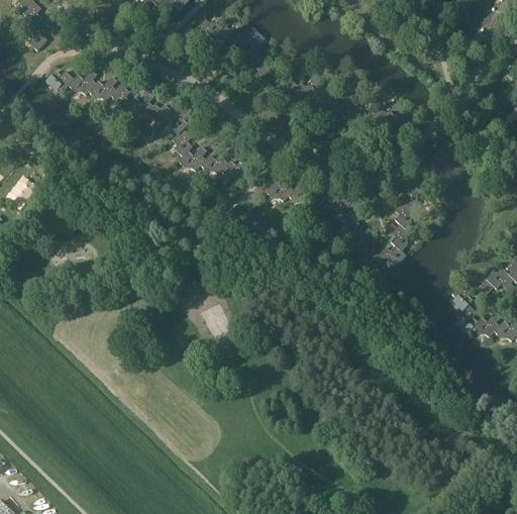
[(19,0),(19,2),(25,7),(25,8),(32,0),(33,0),(19,0)]
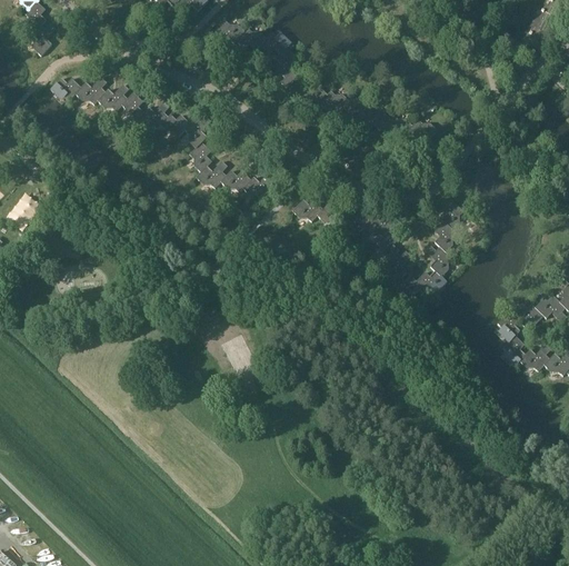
[(28,8),(25,12),(28,16),(29,23),(36,30),(41,25),(47,19),(45,18),(42,19),(39,16),(46,9),(37,0),(36,0),(28,9),(28,8)]
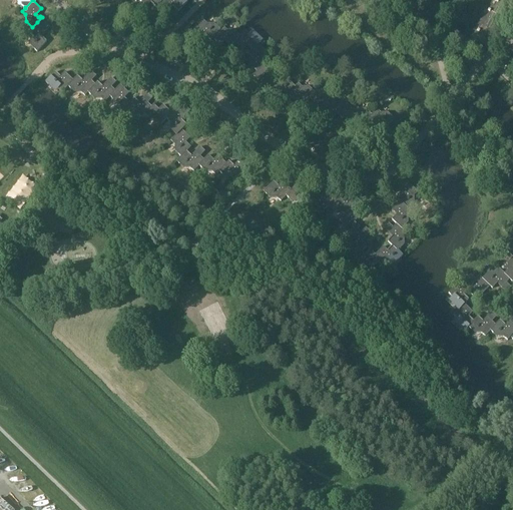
[(142,0),(137,5),(142,9),(146,5),(150,0),(155,0),(156,1),(154,3),(156,5),(160,1),(160,0),(142,0)]
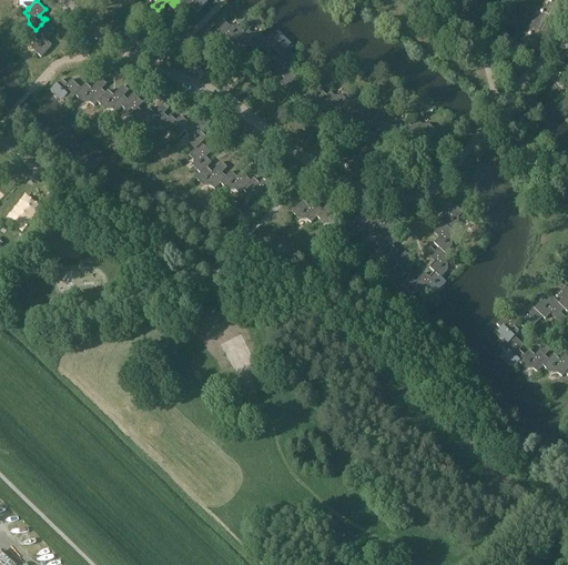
[(178,0),(178,1),(188,10),(194,2),(198,6),(195,8),(198,10),(208,0),(178,0)]
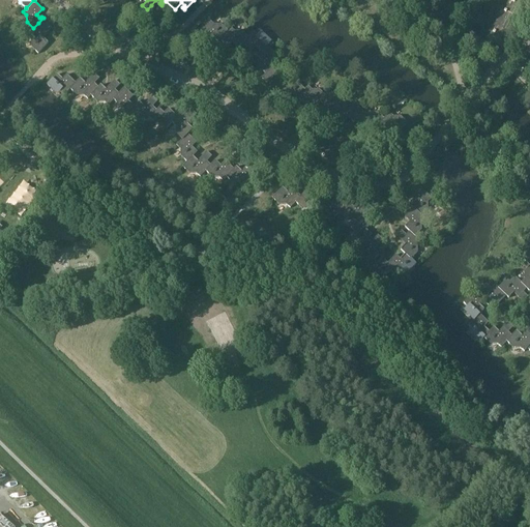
[(513,0),(512,2),(510,6),(507,4),(504,9),(504,11),(502,16),(499,13),(493,25),(496,27),(494,30),(493,32),(505,39),(509,32),(508,32),(517,17),(519,19),(525,7),(527,8),(529,2),(529,0),(513,0)]
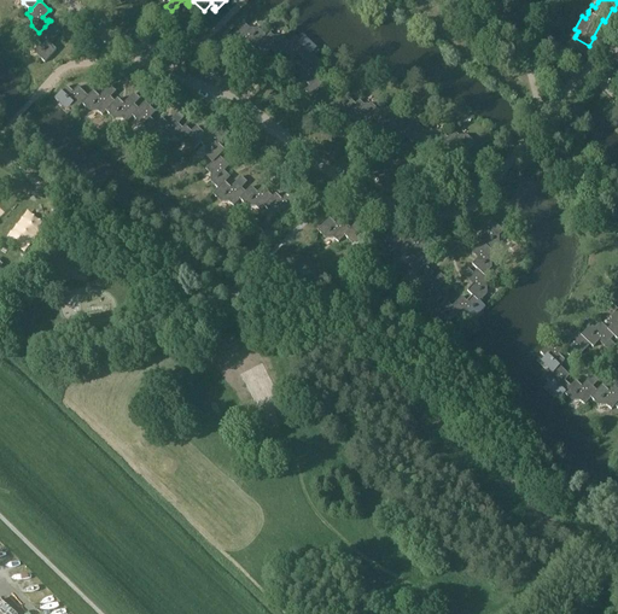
[(237,40),(231,45),(237,51),(243,45),(250,37),(254,41),(251,44),(254,46),(257,42),(256,42),(266,33),(257,25),(249,27),(245,22),(232,35),(237,40)]
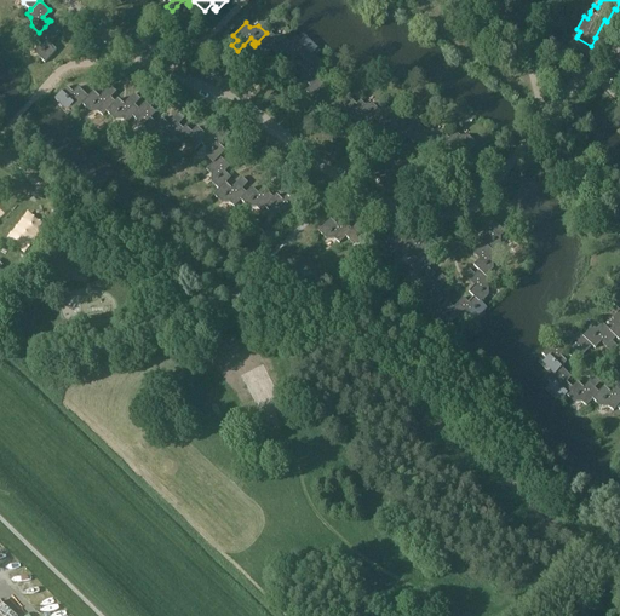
[(39,33),(32,40),(36,44),(36,52),(45,59),(57,47),(55,45),(52,47),(49,44),(56,36),(61,30),(55,24),(50,30),(45,27),(39,33)]
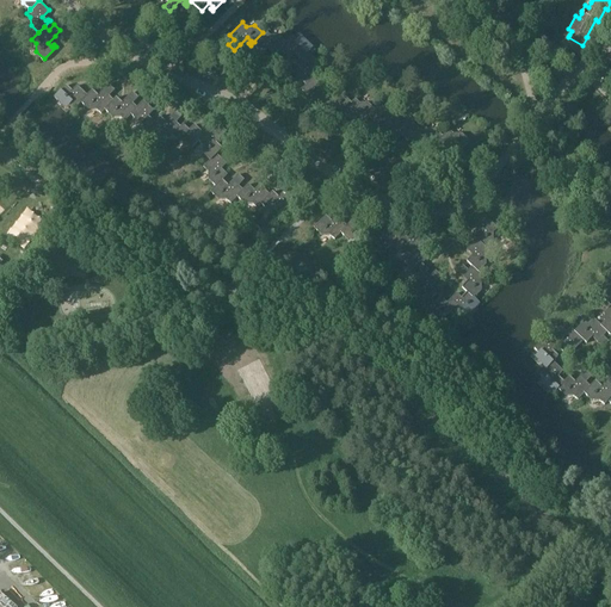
[(266,29),(263,32),(253,42),(254,42),(264,51),(271,44),(275,48),(272,50),(275,53),(281,47),(279,47),(287,41),(285,39),(278,33),(270,33),(266,29)]
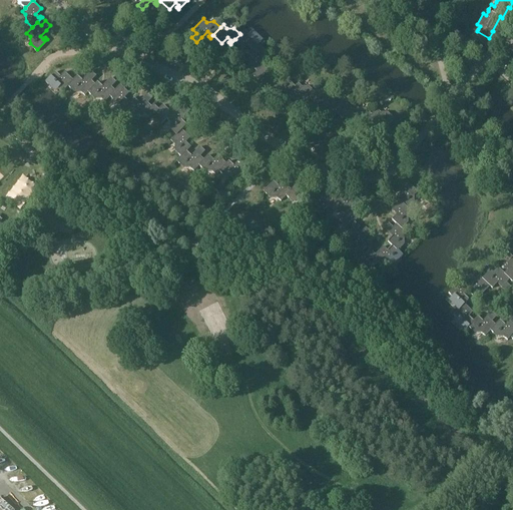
[(245,28),(239,33),(240,34),(234,39),(235,39),(243,47),(249,41),(252,44),(250,46),(252,47),(252,48),(258,42),(259,42),(263,38),(257,32),(249,32),(245,28)]
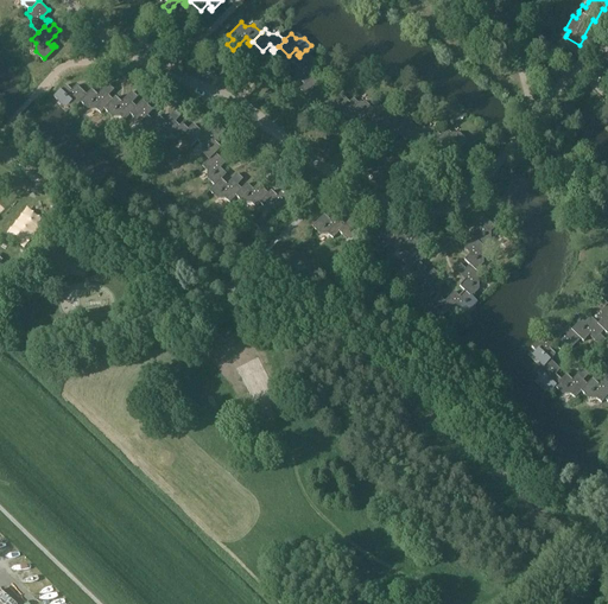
[(296,72),(290,78),(296,84),(302,78),(305,82),(311,76),(312,76),(318,70),(314,65),(314,57),(306,50),(305,50),(299,57),(299,56),(295,62),(297,64),(298,62),(303,65),(296,72)]
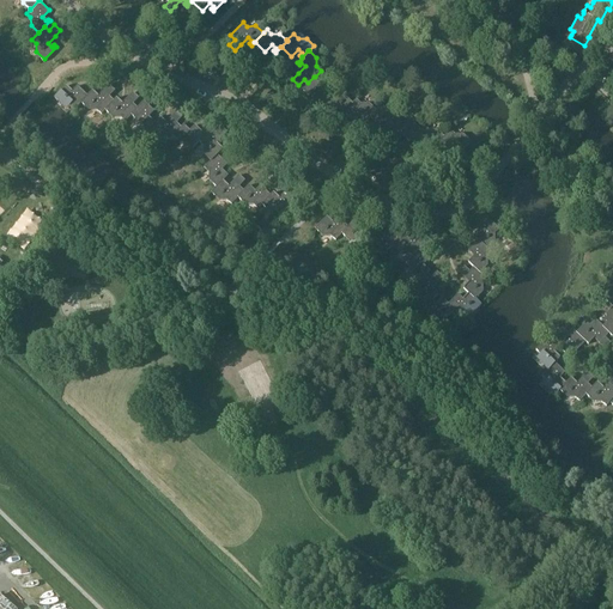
[(612,65),(612,66),(612,65),(612,61),(601,73),(610,80),(612,80),(612,65)]
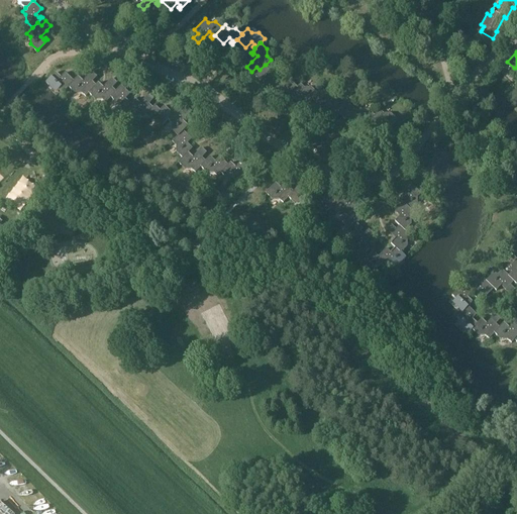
[(265,92),(270,87),(276,81),(275,81),(272,78),(272,71),(266,65),(265,65),(260,70),(255,75),(257,77),(259,75),(262,78),(255,84),(265,92)]
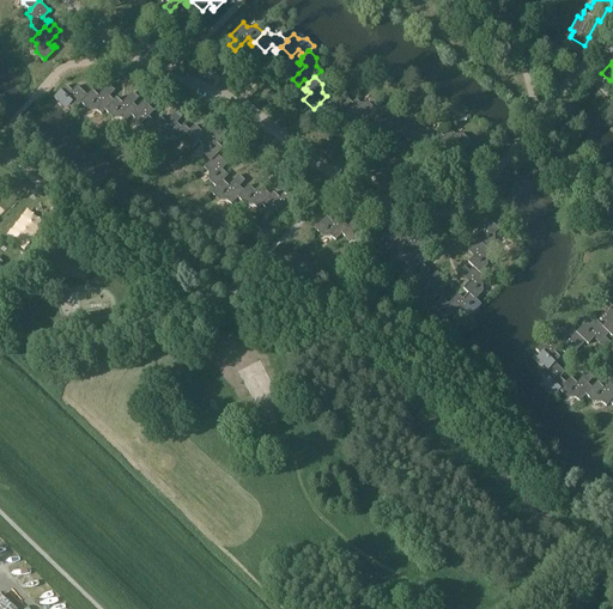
[(76,107),(82,101),(82,99),(87,93),(77,84),(70,91),(66,87),(68,85),(66,83),(54,95),(62,102),(71,102),(76,107)]
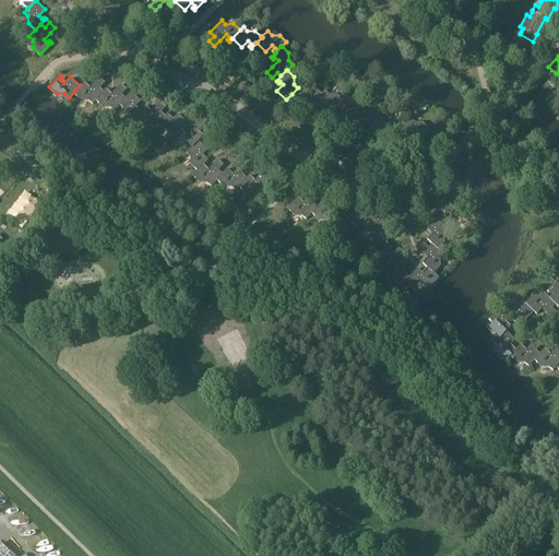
[(80,85),(74,91),(74,92),(81,98),(88,97),(93,102),(96,98),(104,90),(99,85),(105,81),(99,75),(94,81),(87,87),(84,84),(86,82),(84,80),(80,85)]
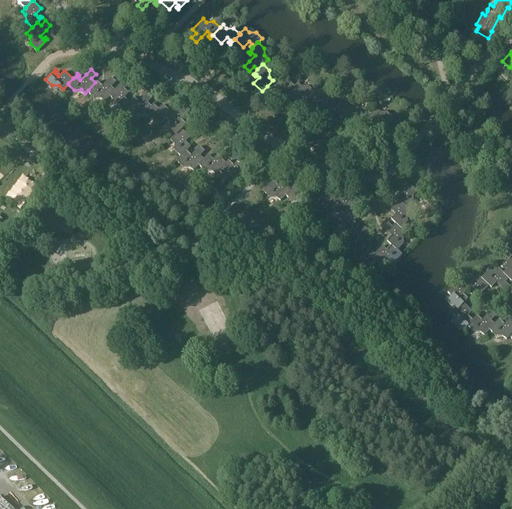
[(95,82),(88,90),(94,96),(101,96),(105,99),(110,94),(115,88),(111,85),(116,80),(111,75),(106,80),(100,86),(97,83),(99,81),(97,79),(95,82)]
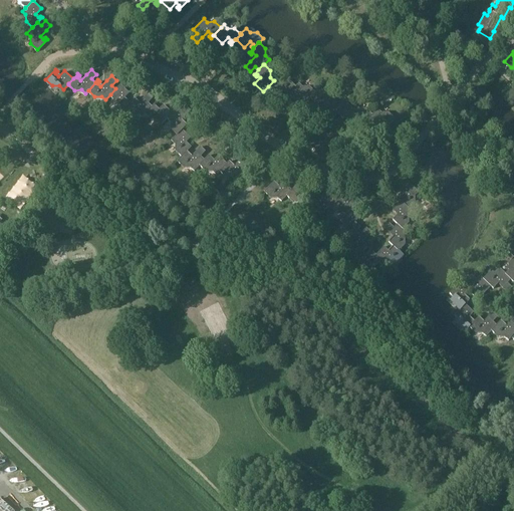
[(268,86),(277,94),(283,88),(286,91),(284,92),(286,94),(288,92),(296,84),(295,84),(289,78),(282,78),(279,75),(273,80),(274,80),(268,86)]
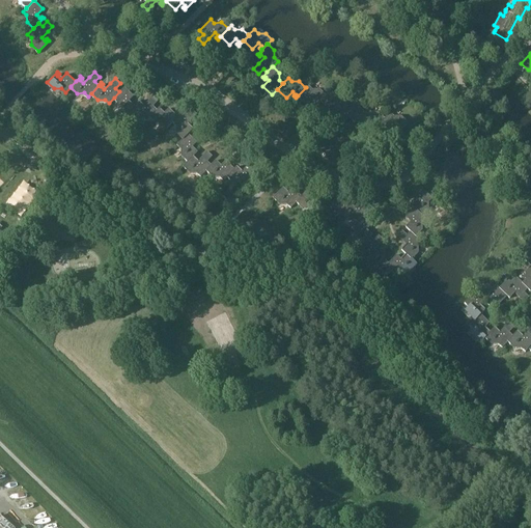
[(309,84),(305,87),(306,87),(298,95),(307,104),(313,98),(316,101),(314,103),(316,105),(322,100),(320,100),(327,93),(326,93),(319,87),(312,87),(309,84)]
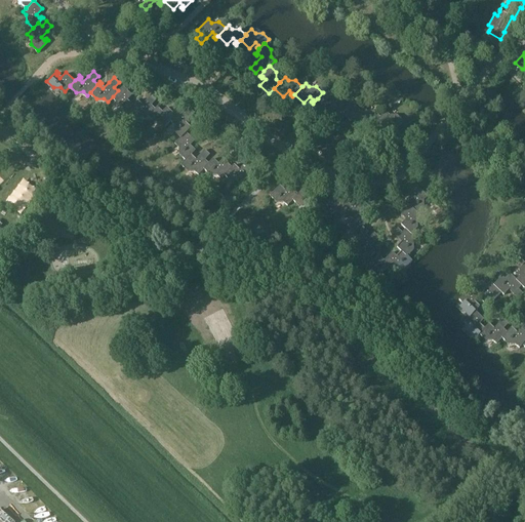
[(123,84),(118,90),(113,96),(116,99),(116,107),(123,113),(127,109),(132,103),(130,101),(129,103),(126,99),(132,93),(123,84)]
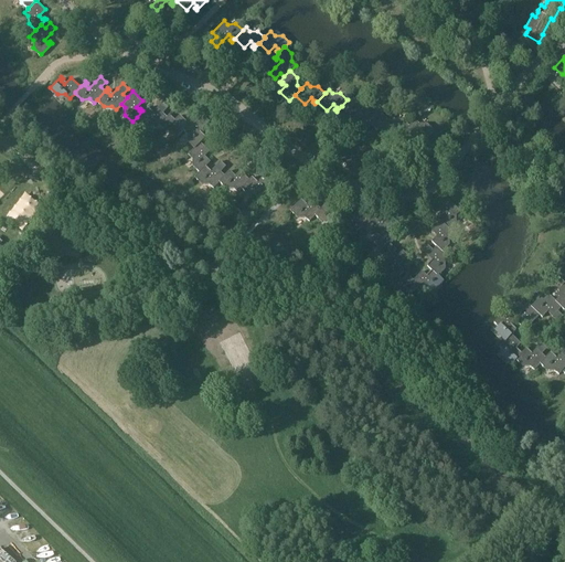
[(142,110),(137,117),(144,124),(151,124),(156,127),(159,124),(167,115),(163,112),(168,106),(162,101),(158,106),(151,113),(148,109),(149,107),(147,105),(142,110)]
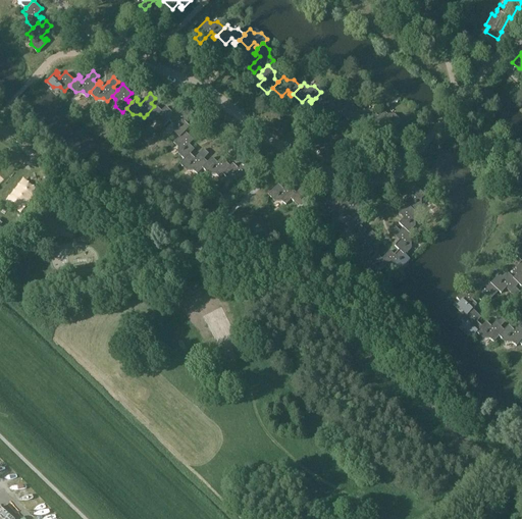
[(330,110),(338,118),(345,112),(348,115),(347,116),(349,118),(351,116),(358,108),(352,102),(345,102),(341,99),(335,104),(330,110)]
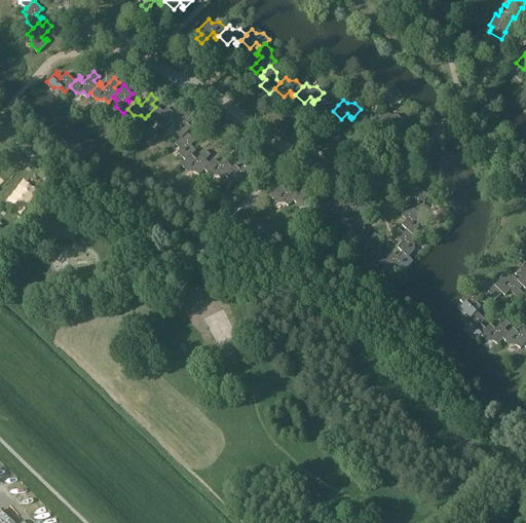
[(165,125),(171,119),(176,113),(167,105),(161,111),(158,108),(159,107),(157,105),(155,107),(148,115),(154,121),(161,121),(165,125)]
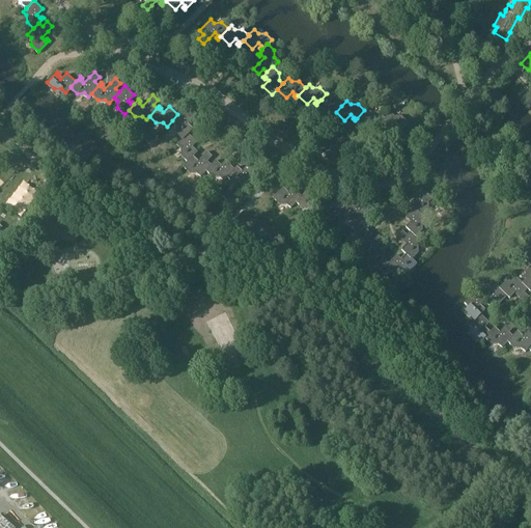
[(177,114),(172,120),(176,123),(176,131),(183,137),(188,132),(189,132),(193,127),(191,124),(189,127),(186,123),(192,117),(197,112),(192,107),(187,112),(183,109),(177,114)]
